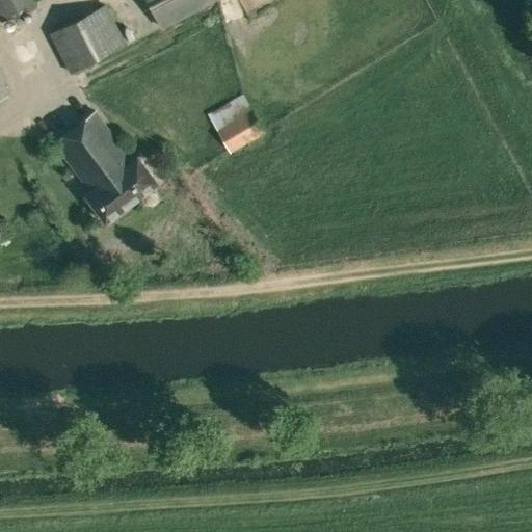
[(0,0),(0,16),(2,21),(34,8),(31,0),(0,0)]
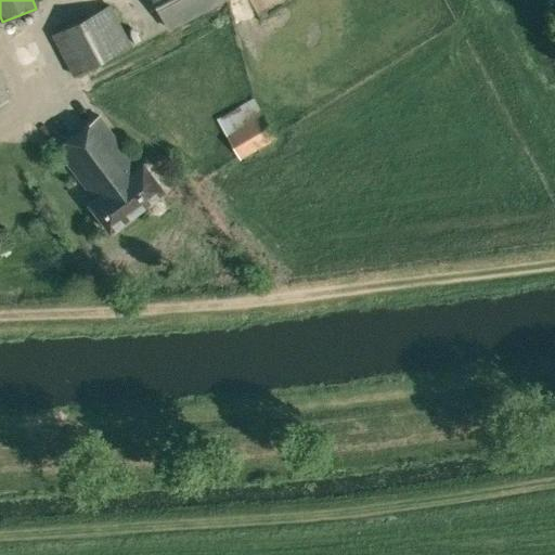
[(155,0),(170,28),(224,0),(155,0)]
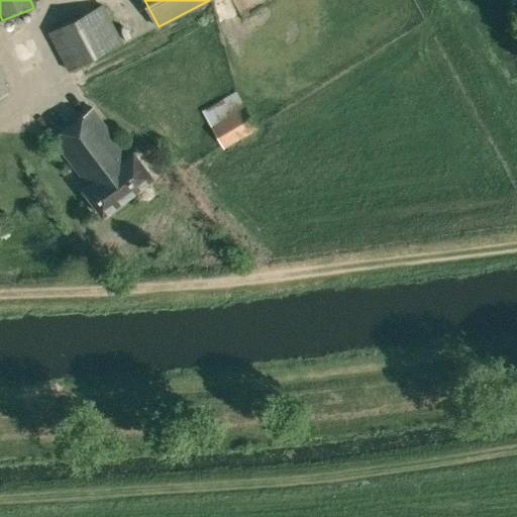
[(68,23),(86,60),(87,60),(121,41),(102,5),(68,23)]
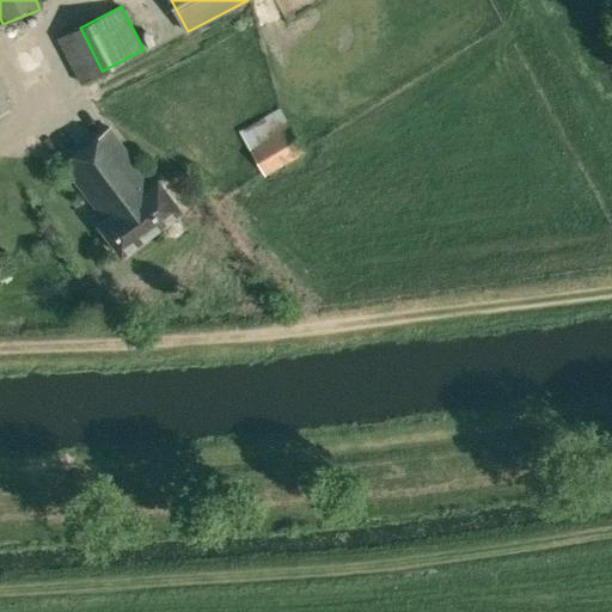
[(81,83),(102,71),(103,71),(80,28),(59,38),(81,83)]
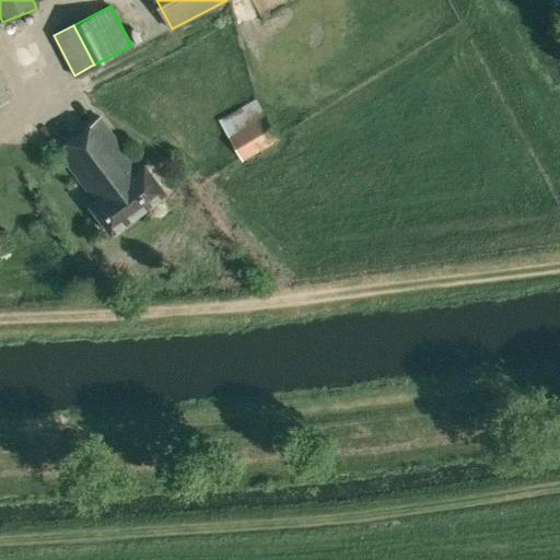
[(243,161),(280,140),(257,98),(220,120),(243,161)]
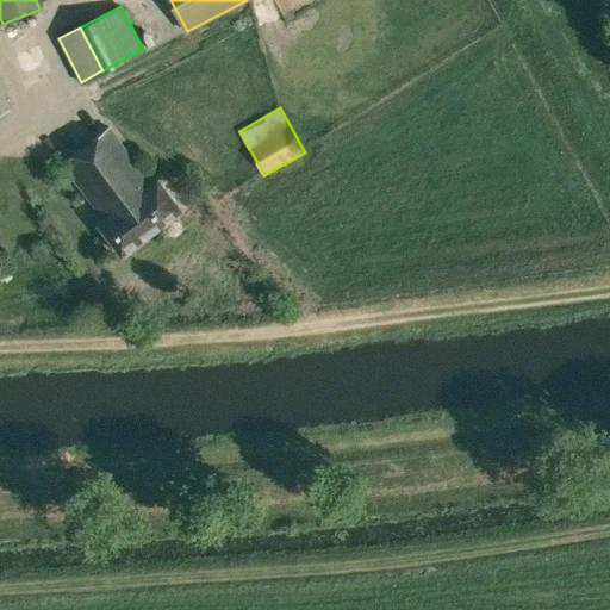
[(122,255),(181,210),(157,179),(151,184),(110,128),(62,163),(104,218),(98,224),(122,255)]
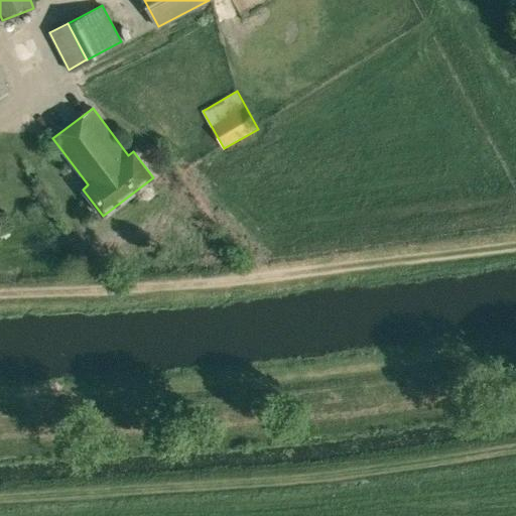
All buildings are outlined.
